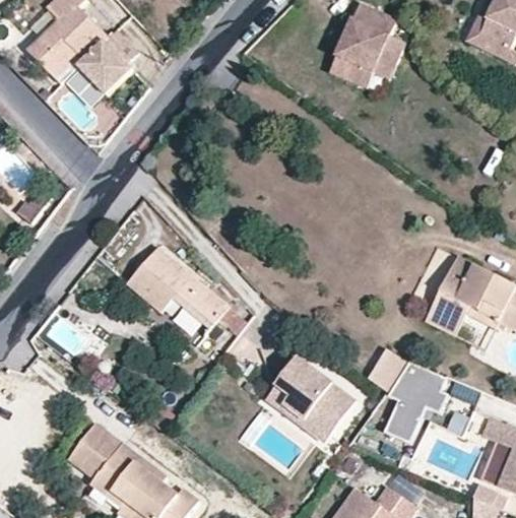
[(57,0),(48,9),(58,21),(23,54),(52,84),(76,61),(82,67),(78,70),(103,95),(129,71),(127,68),(139,57),(118,35),(111,41),(79,8),(87,0),(57,0)]
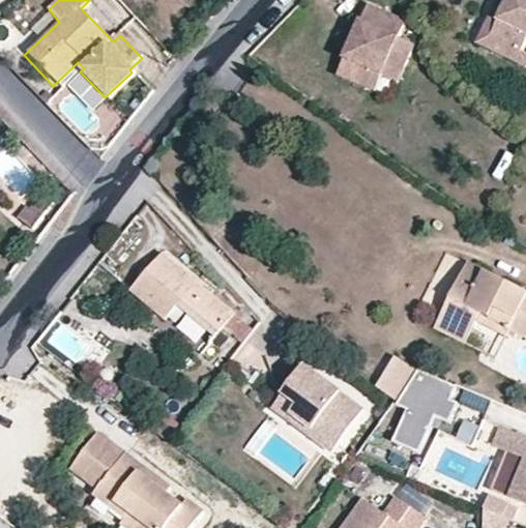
[(496,0),(498,1),(506,5),(500,18),(492,15),(481,37),(522,55),(525,45),(525,0),(496,0)]
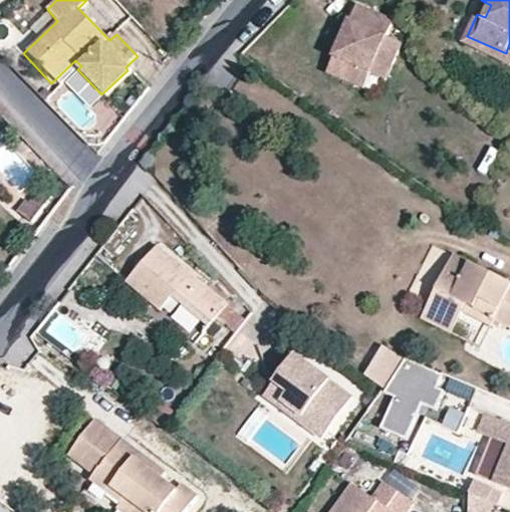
[(491,5),(483,1),(477,14),(485,17),(491,5)]
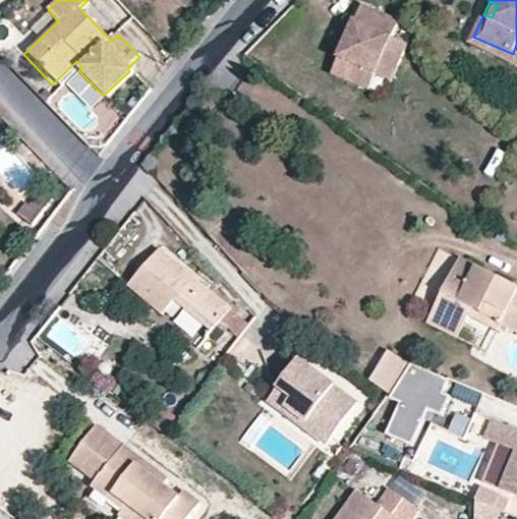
[(408,21),(368,10),(368,13),(405,34),(408,21)]
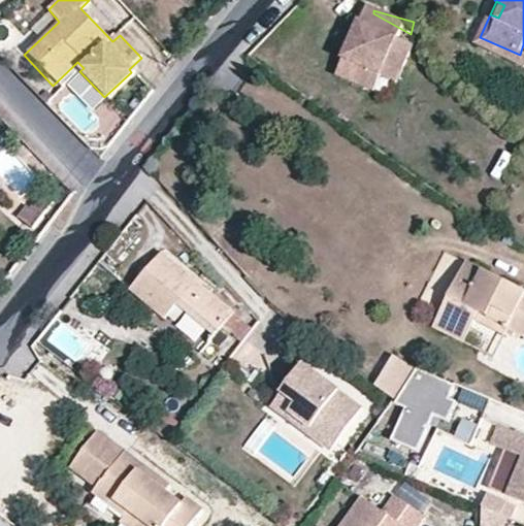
[(408,38),(411,34),(373,13),(365,40),(370,42),(367,54),(362,53),(353,83),(378,90),(382,73),(397,77),(402,62),(418,66),(424,42),(408,38)]
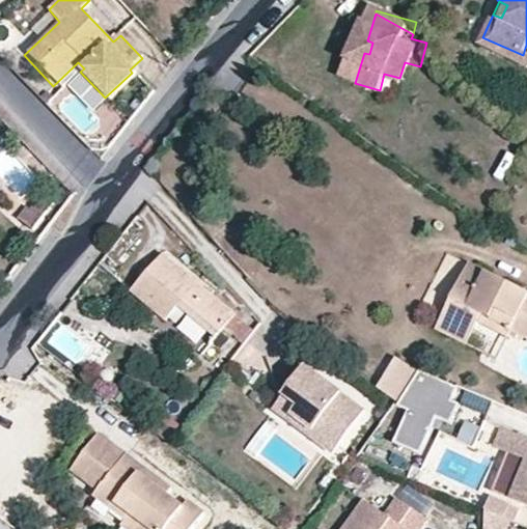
[(526,67),(526,56),(523,55),(482,37),(478,47),(526,70),(526,67)]
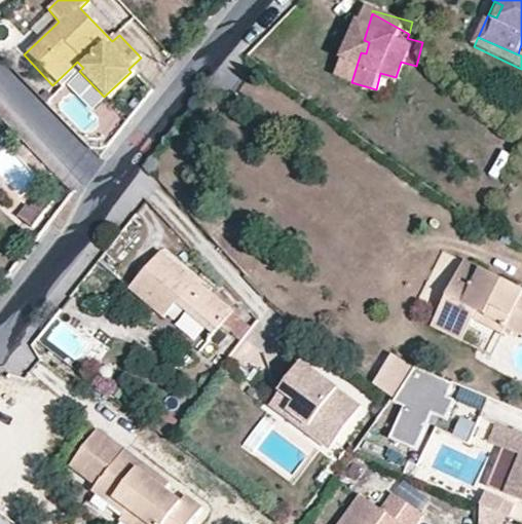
[(369,42),(364,40),(361,52),(366,53),(369,42)]
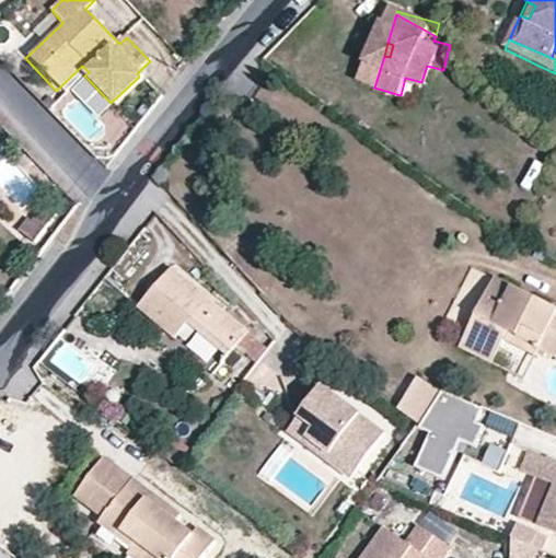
[(438,88),(443,70),(427,66),(421,82),(438,88)]
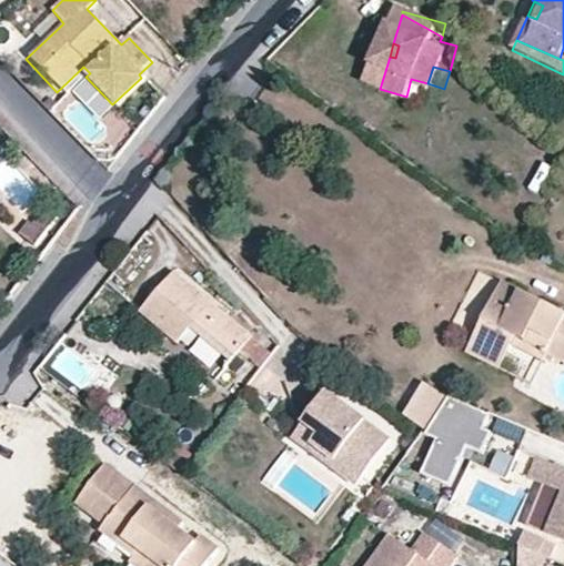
[(423,101),(427,83),(411,79),(406,97),(423,101)]
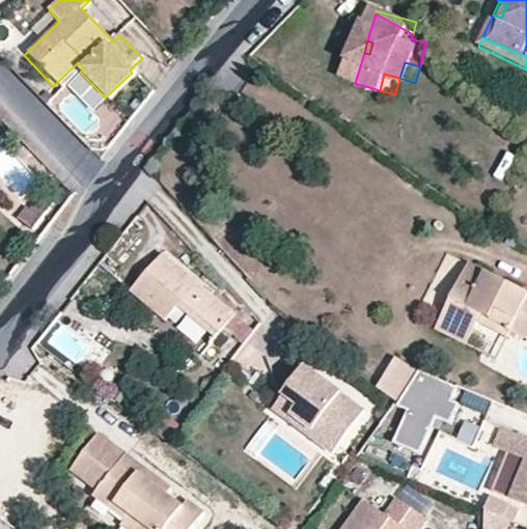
[(25,201),(14,215),(30,227),(54,199),(46,192),(33,207),(25,201)]
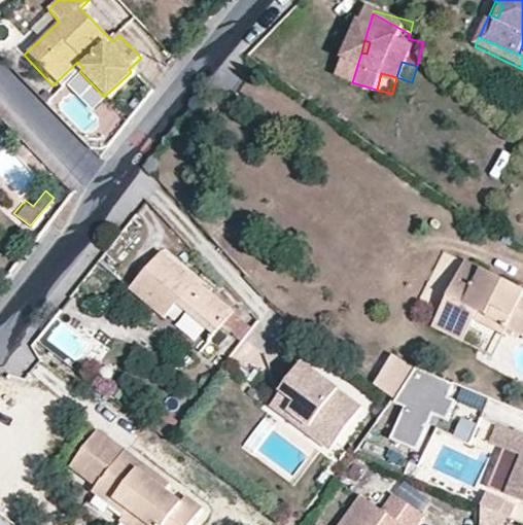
[(209,331),(230,308),(161,247),(127,286),(163,317),(176,303),(209,331)]
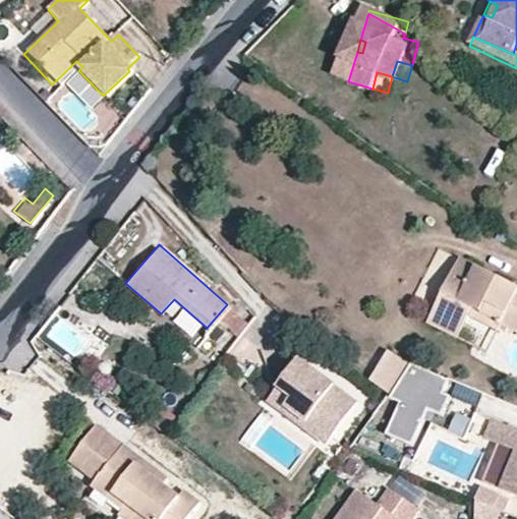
[(431,311),(463,327),(470,310),(499,324),(502,319),(516,326),(516,283),(458,254),(431,311)]
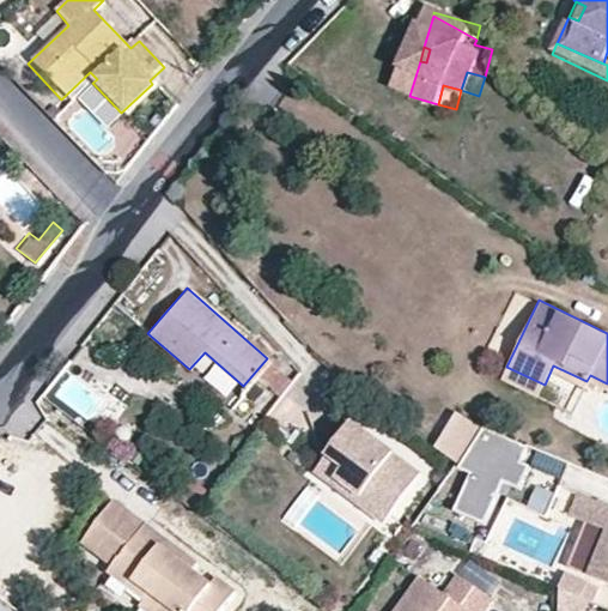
[(537,395),(545,385),(506,367),(502,377),(537,395)]
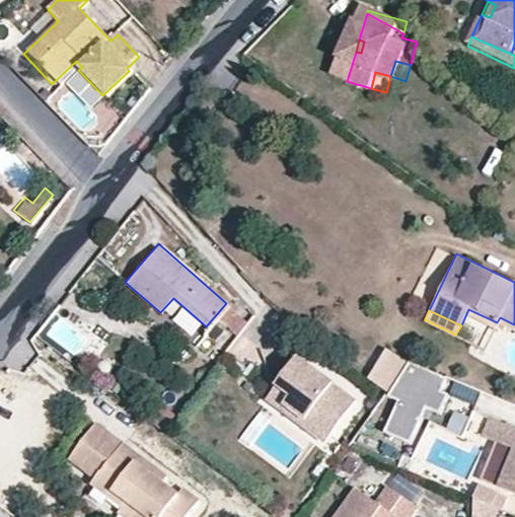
[(367,375),(384,389),(385,388),(403,361),(385,349),(367,375)]
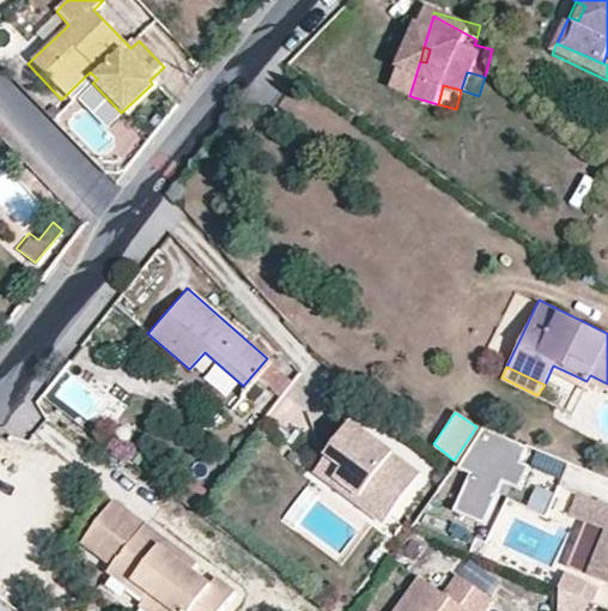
[(358,491),(353,497),(381,519),(418,471),(350,418),(324,451),(342,464),(335,473),(358,491)]
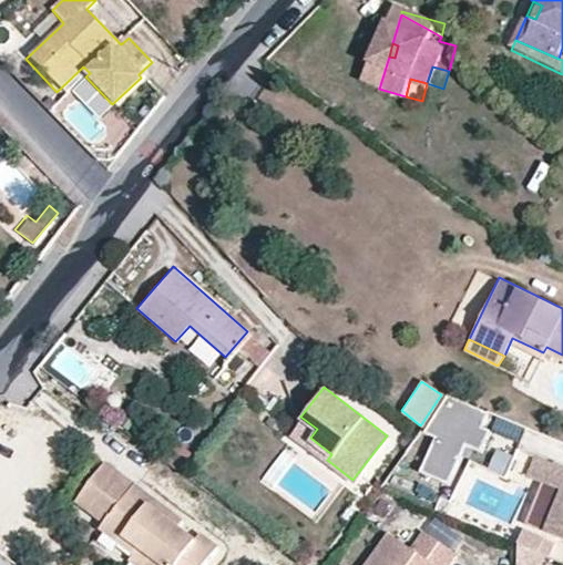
[(480,421),(487,406),(447,387),(441,394),(421,424),(436,431),(419,465),(447,479),(466,440),(478,445),(488,425),(480,421)]
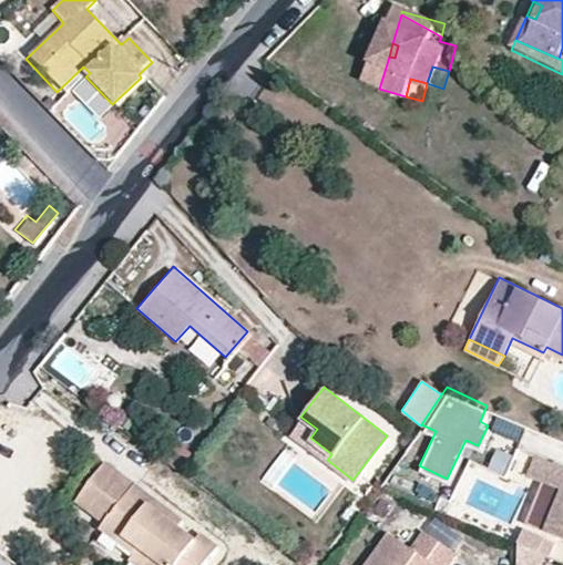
[(289,431),(327,460),(331,454),(310,438),(317,429),(300,417),(289,431)]
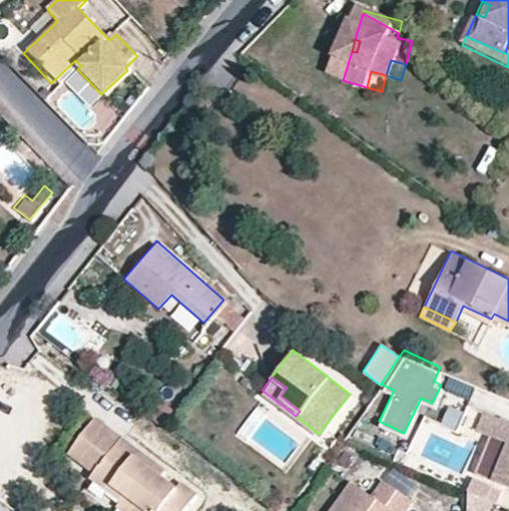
[(453,429),(461,413),(448,407),(440,423),(453,429)]
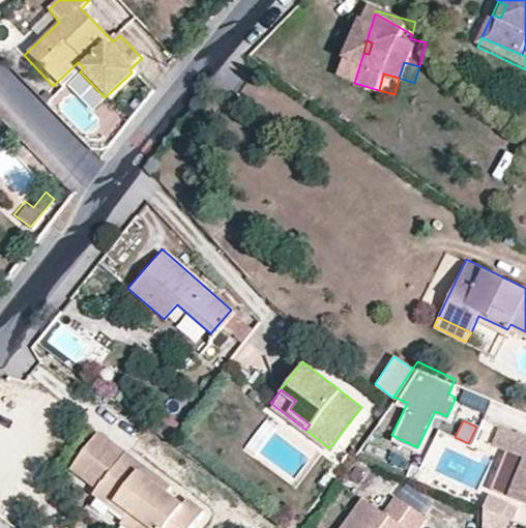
[(502,498),(525,507),(525,437),(495,423),(487,443),(503,450),(520,458),(502,498)]
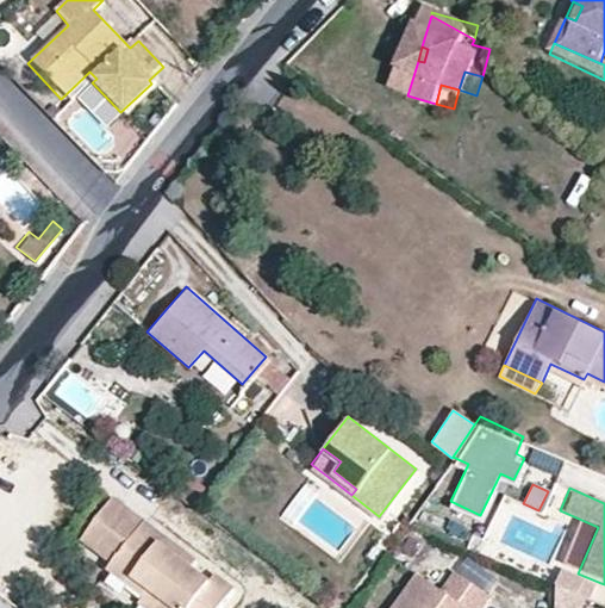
[(218,607),(236,584),(218,572),(210,583),(192,569),(161,545),(169,535),(107,491),(80,529),(106,550),(113,541),(132,552),(125,560),(139,571),(132,581),(128,588),(155,607),(218,607)]
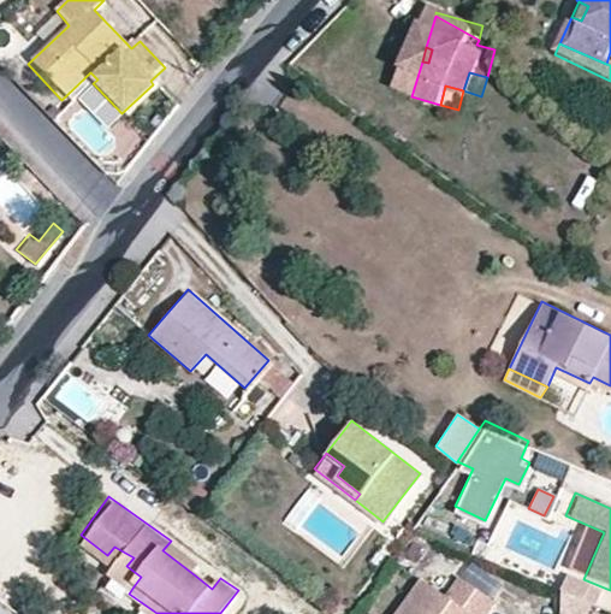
[(604,532),(585,524),(564,571),(583,579),(604,532)]
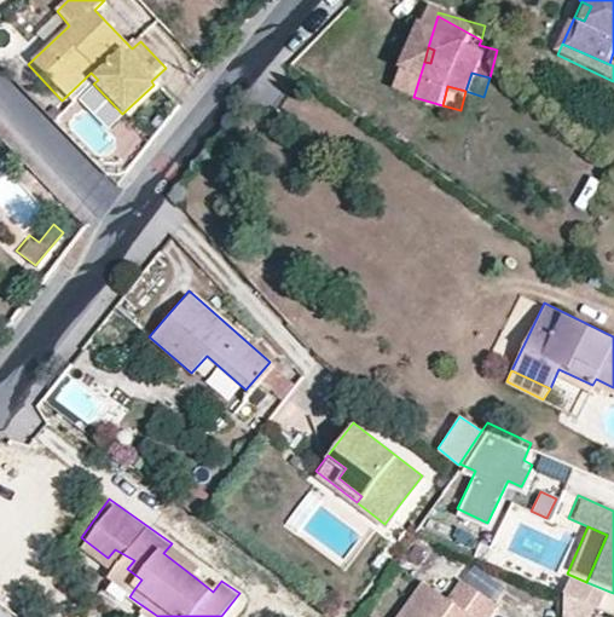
[(163,553),(195,577),(203,566),(172,543),(163,553)]
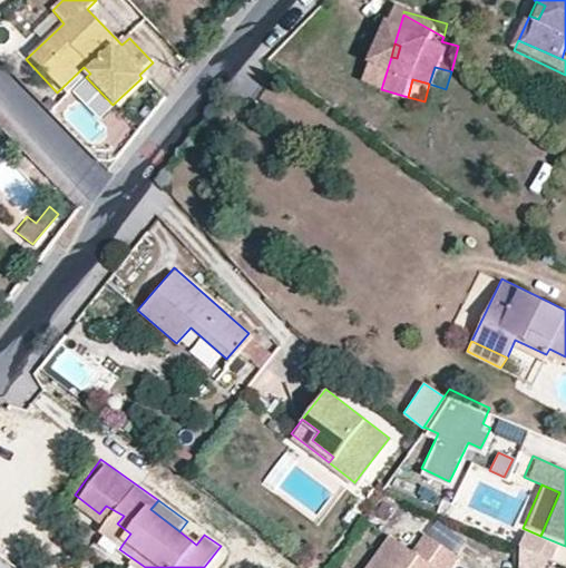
[(450,502),(443,500),(440,508),(447,511),(450,502)]
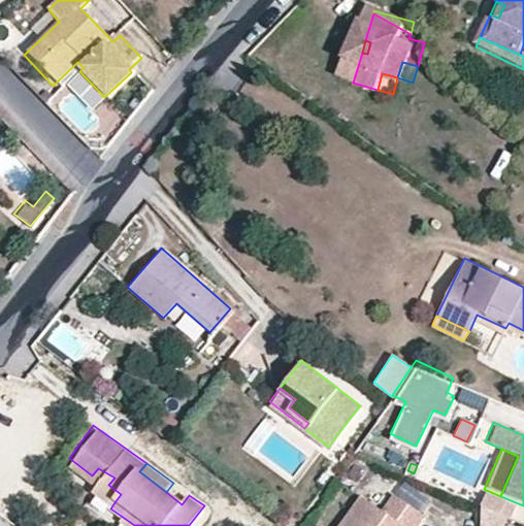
[(87,483),(115,502),(121,494),(108,485),(115,478),(98,468),(92,475),(87,483)]
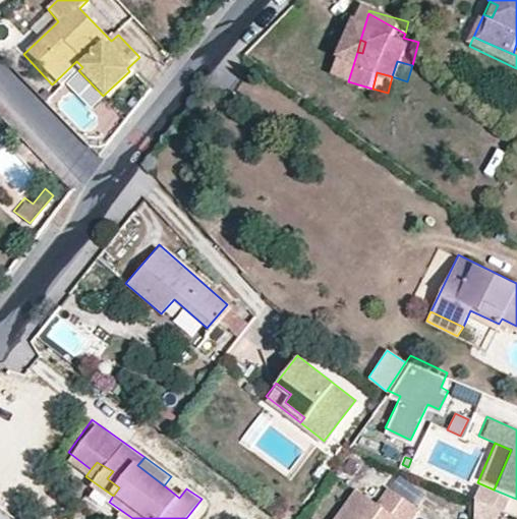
[(389,518),(393,514),(400,518),(409,518),(418,507),(390,485),(377,503),(356,488),(333,518),(389,518)]
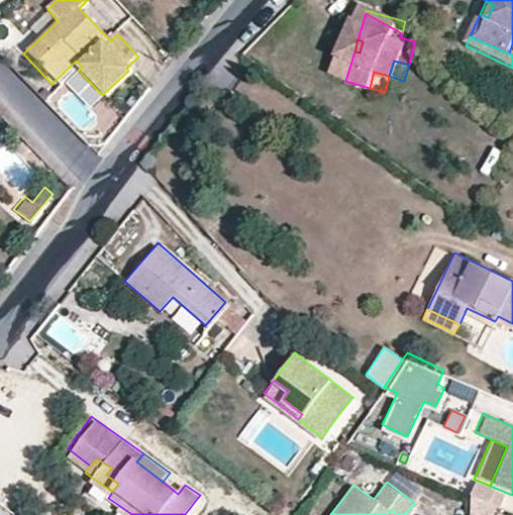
[(495,514),(499,508),(474,498),(473,514),(495,514)]
